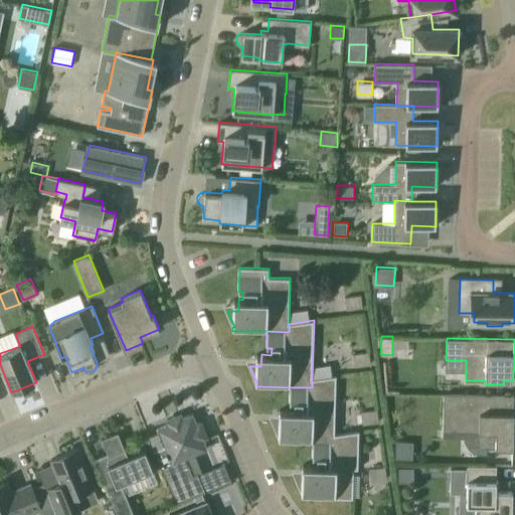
[(334,443),(335,435),(336,375),(312,379),(312,387),(290,387),(290,403),(294,403),(294,410),(284,410),(284,421),(273,421),(280,438),(279,438),(279,442),(313,443),(334,443)]
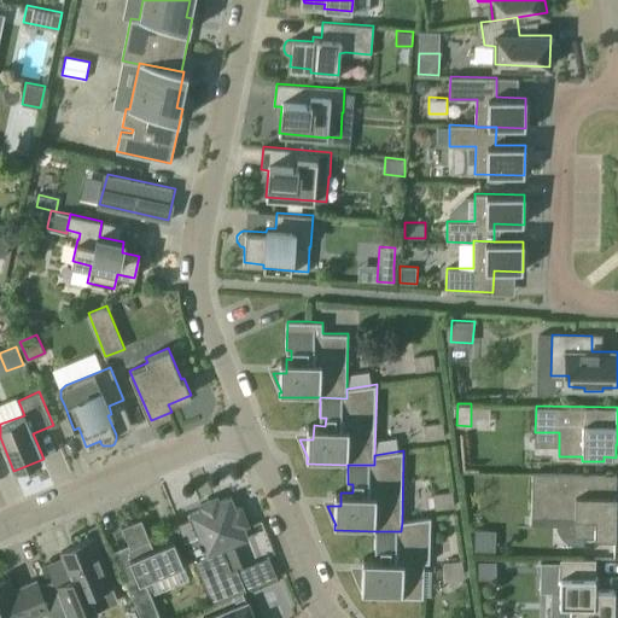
[(616,537),(617,474),(532,473),(531,517),(575,518),(575,536),(583,537),(583,544),(584,544),(584,537),(616,537)]
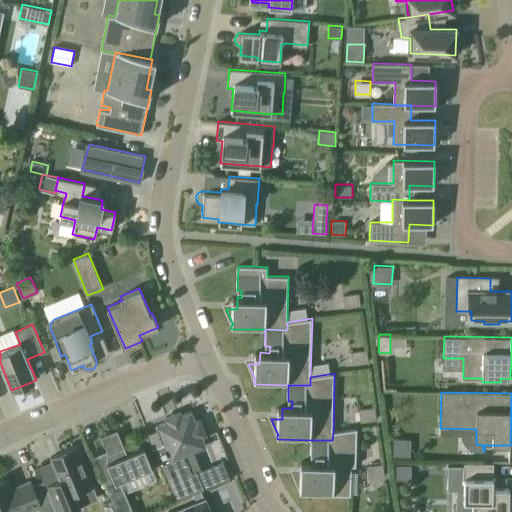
[(176,499),(205,488),(198,469),(200,468),(194,452),(205,447),(203,443),(206,442),(204,436),(207,435),(202,420),(198,422),(194,411),(158,426),(165,443),(155,447),(176,499)]
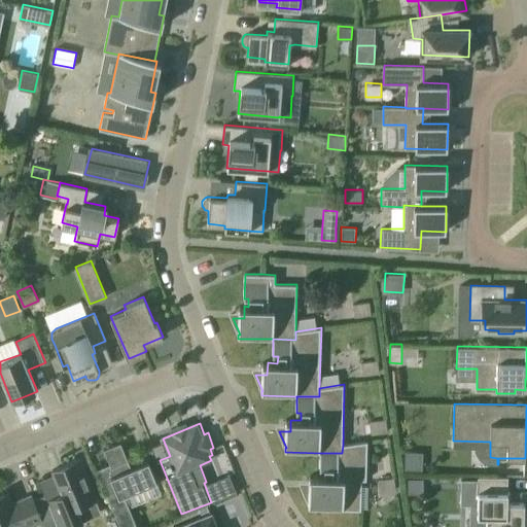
[(361,510),(361,489),(361,479),(366,480),(367,441),(343,445),(342,453),(320,453),(319,469),(321,469),(321,477),(314,477),(314,488),(303,488),(310,504),(309,504),(308,508),(359,510),(361,510)]
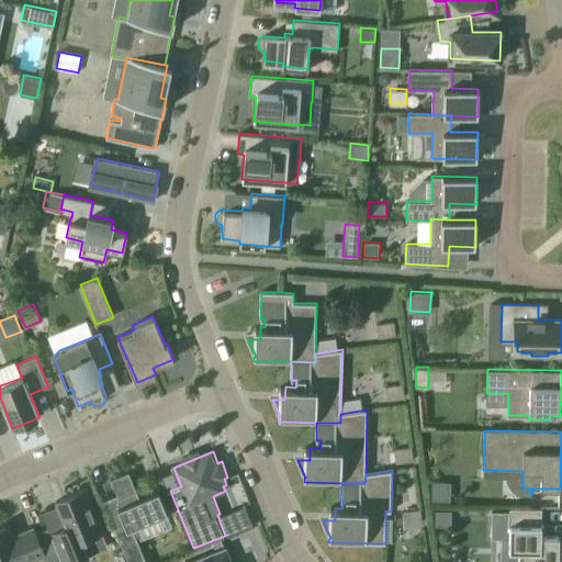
[(158,491),(139,498),(128,471),(111,479),(119,496),(104,503),(127,561),(146,561),(132,527),(168,513),(158,491)]
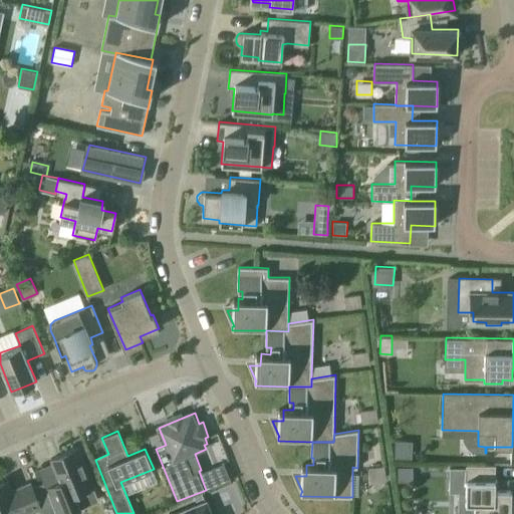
[(413,458),(413,441),(396,440),(395,458),(413,458)]
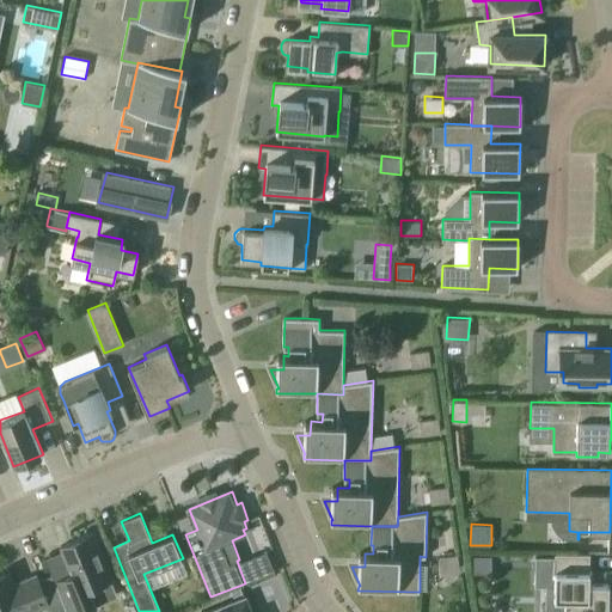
[(80,611),(97,605),(90,588),(112,579),(93,532),(61,545),(72,571),(54,580),(67,611),(80,611)]
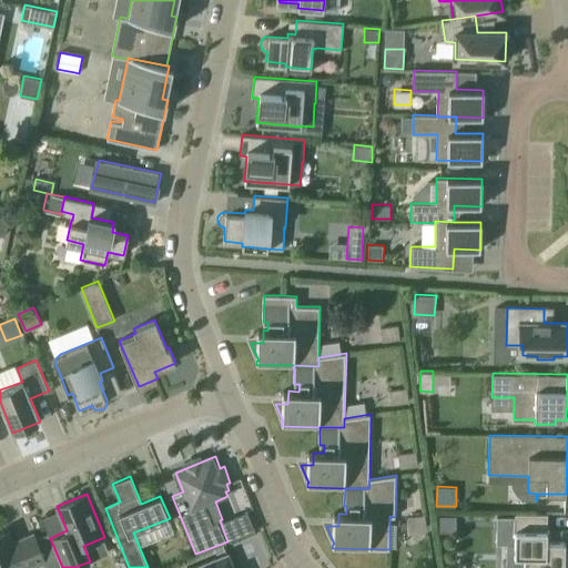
[(550,530),(547,530),(547,514),(515,513),(515,556),(525,556),(524,567),(564,567),(565,543),(547,541),(547,533),(550,533),(550,530)]
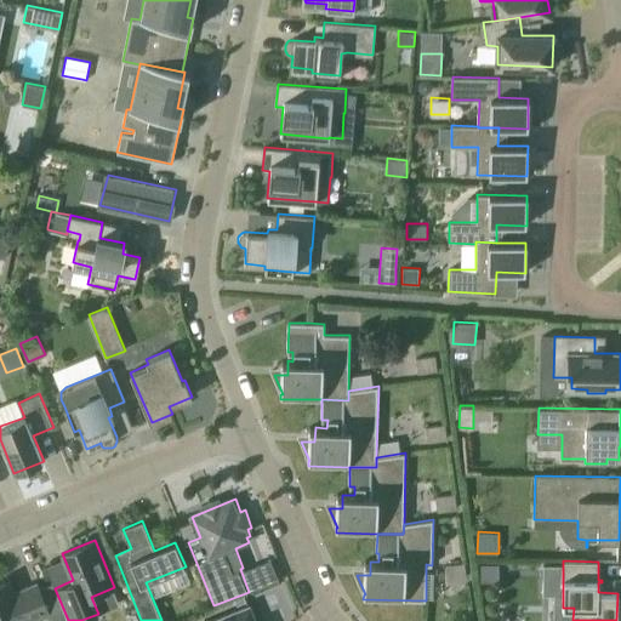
[(482,563),(480,581),(499,581),(499,563),(482,563)]
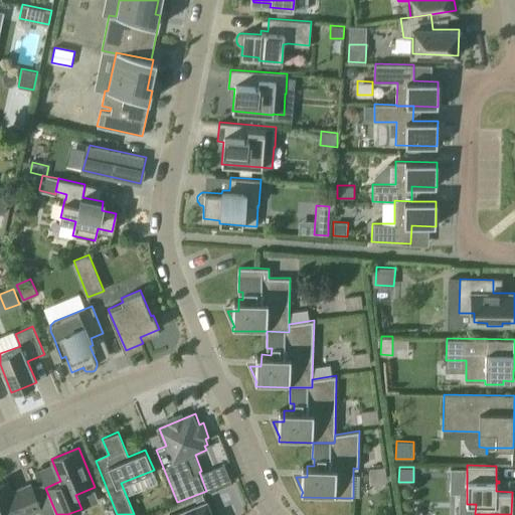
[(0,514),(23,514),(41,508),(30,483),(17,489),(19,492),(13,494),(8,481),(0,484),(0,514)]
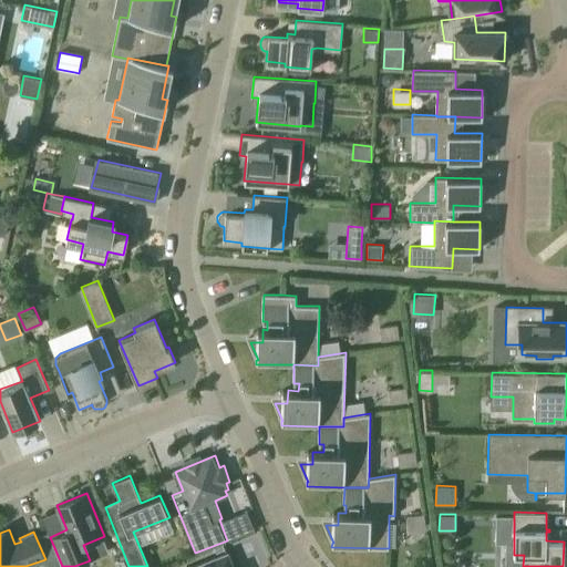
[(233,566),(227,554),(194,566),(233,566)]
